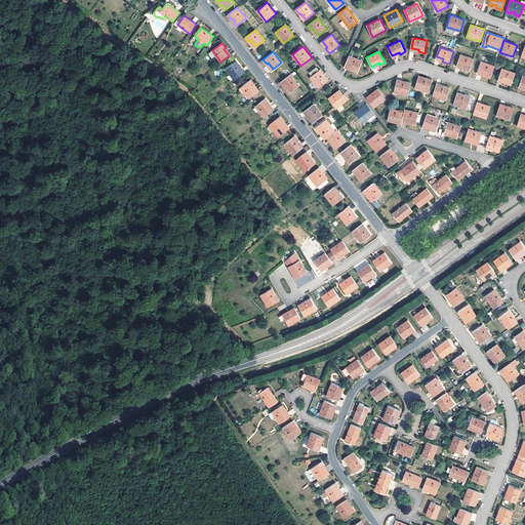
[(460,54),(457,64),(465,67),(465,68),(463,69),(470,71),(474,58),(460,54)]
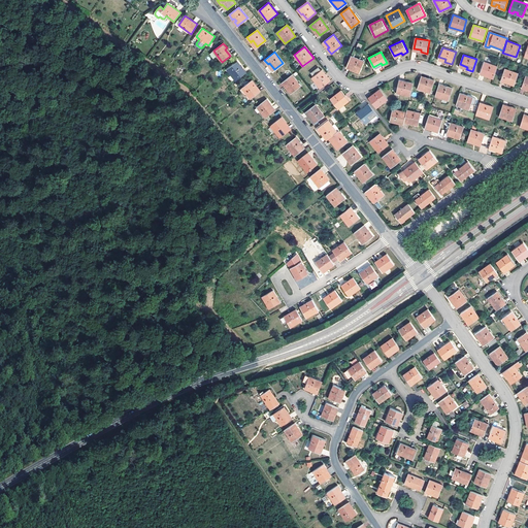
[(352,56),(348,66),(355,68),(354,70),(354,71),(360,73),(364,62),(352,56)]
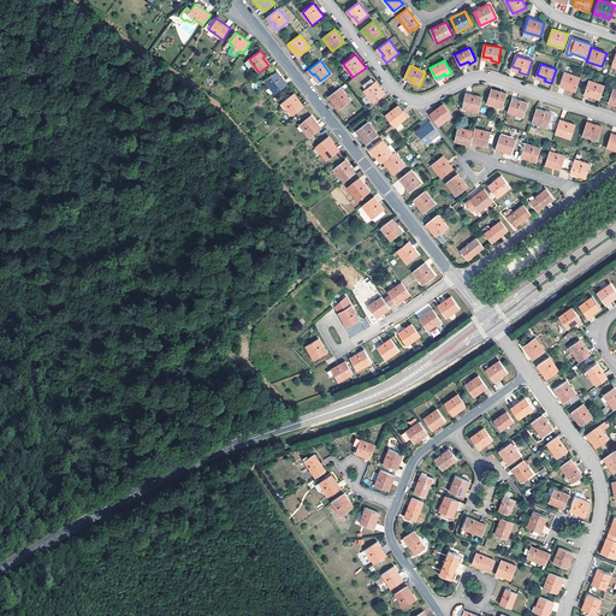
[(277,72),(266,81),(276,94),(288,84),(277,72)]
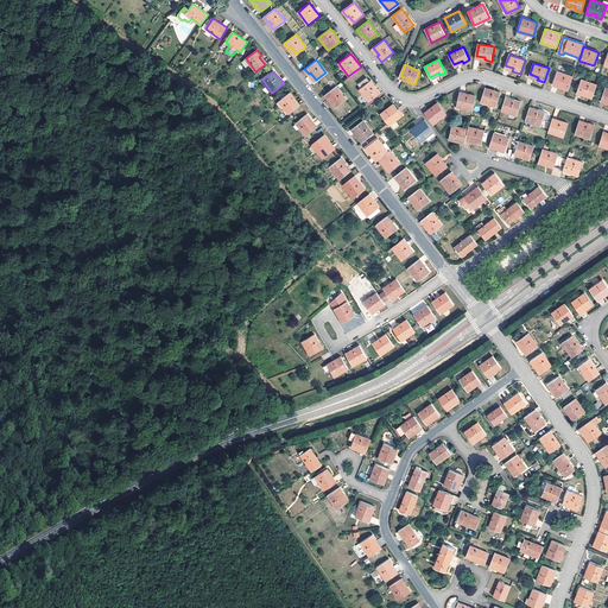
[(557,71),(552,86),(557,87),(558,84),(562,86),(562,88),(568,90),(574,76),(557,71)]
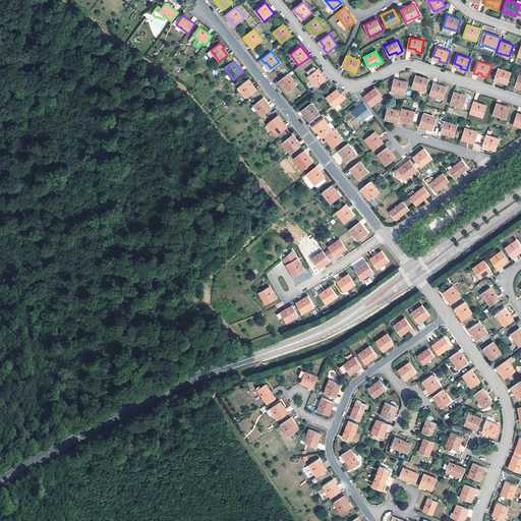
[(316,88),(327,79),(322,73),(319,68),(317,69),(315,67),(308,72),(310,74),(308,76),(316,88)]
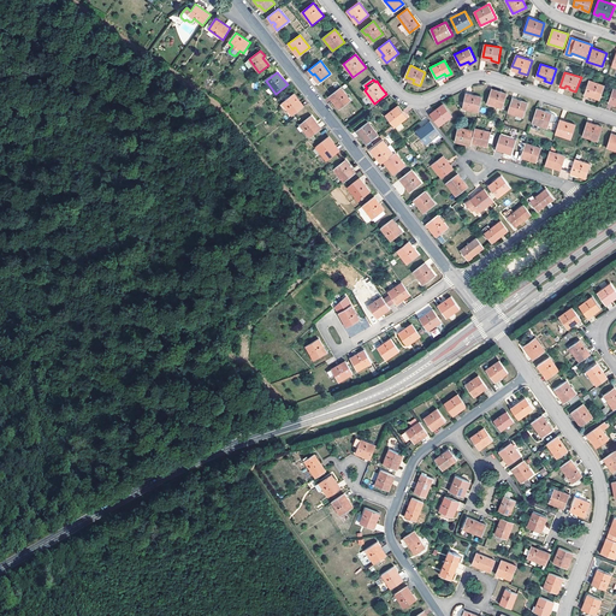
[(590,81),(585,92),(593,95),(593,98),(600,100),(605,86),(590,81)]
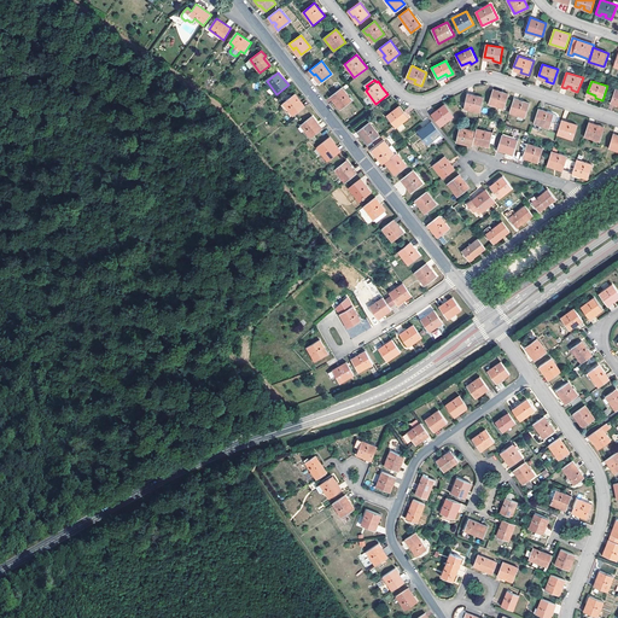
[(342,87),(332,94),(336,99),(334,100),(333,100),(340,109),(351,100),(342,87)]
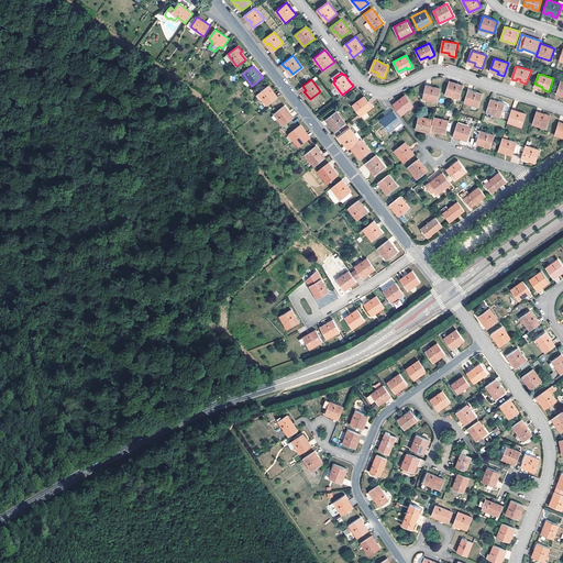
[(450,81),(445,94),(460,98),(464,86),(456,84),(450,81)]
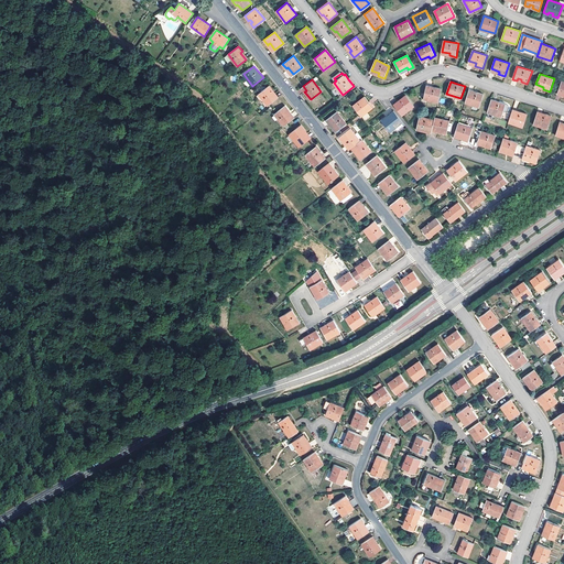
[(426,85),(424,98),(438,101),(442,88),(433,87),(426,85)]
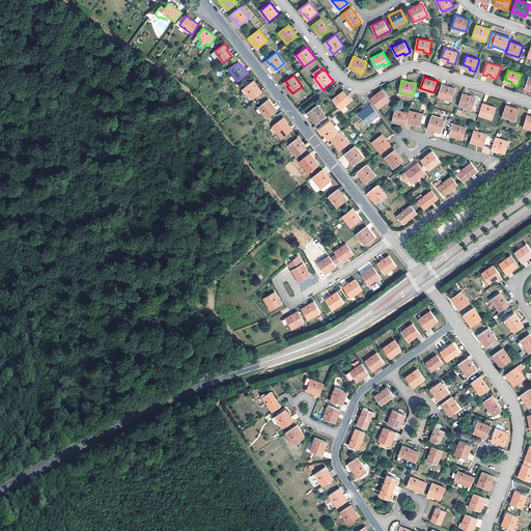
[(254,81),(244,89),(252,100),(261,93),(256,87),(257,85),(254,81)]
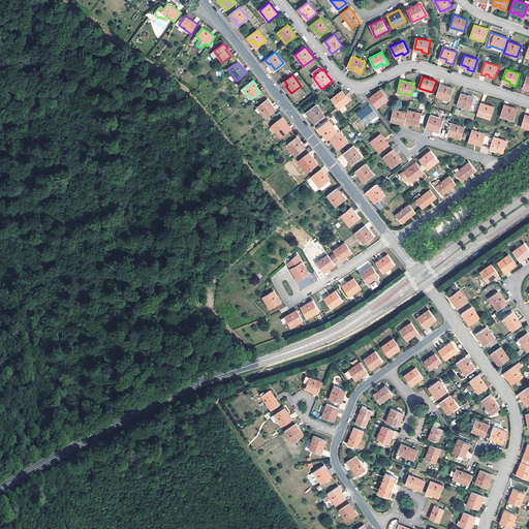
[(440,84),(436,96),(449,100),(454,88),(440,84)]
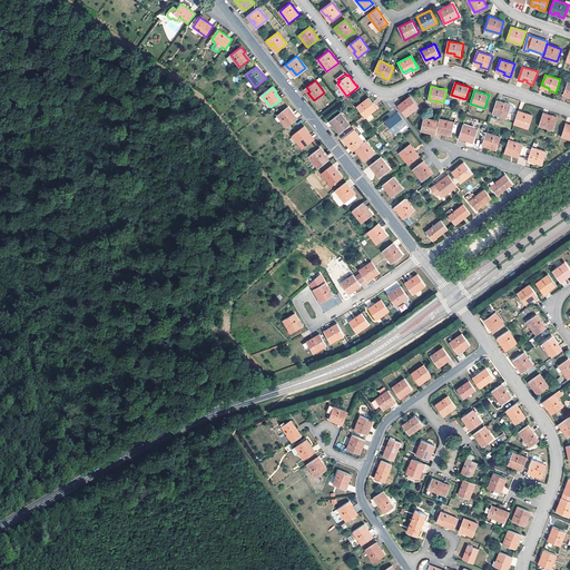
[(410,97),(399,106),(406,117),(419,107),(410,97)]
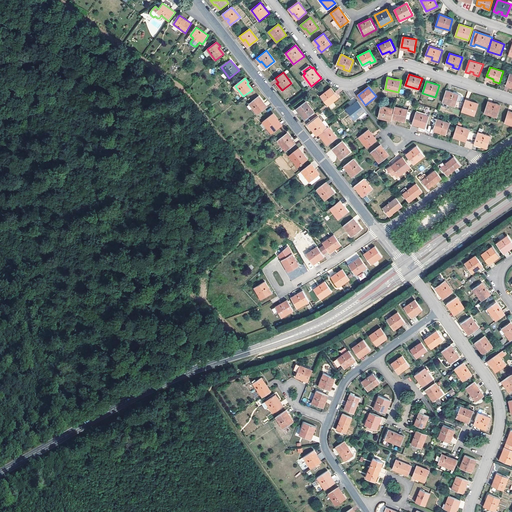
[(331,88),(320,96),(328,106),(333,102),(331,100),(337,95),(331,88)]
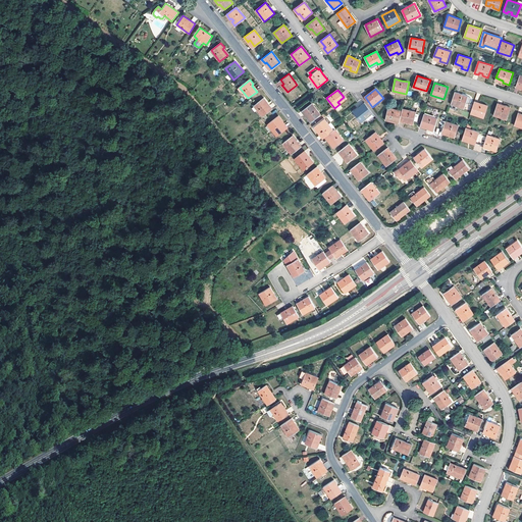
[(455,92),(451,104),(465,108),(468,96),(455,92)]
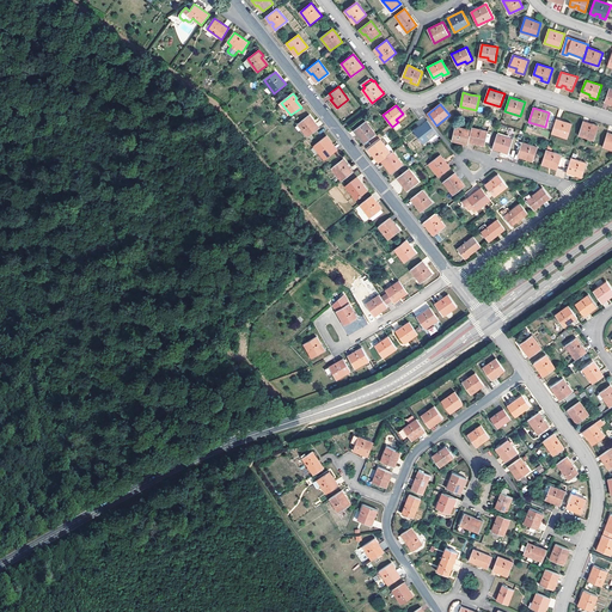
[(310,115),(298,124),(308,136),(317,129),(312,122),(314,121),(310,115)]
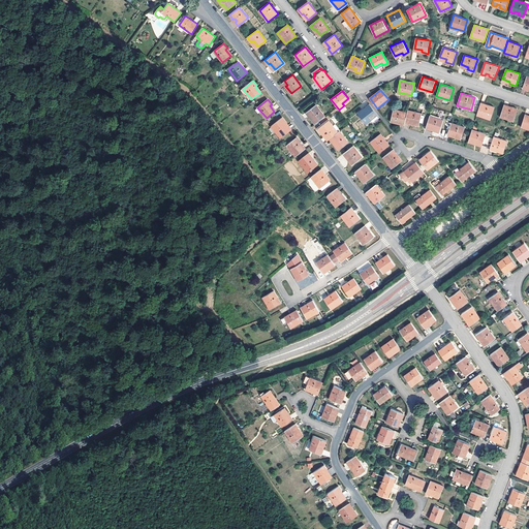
[(365,100),(358,109),(361,112),(368,103),(365,100)]
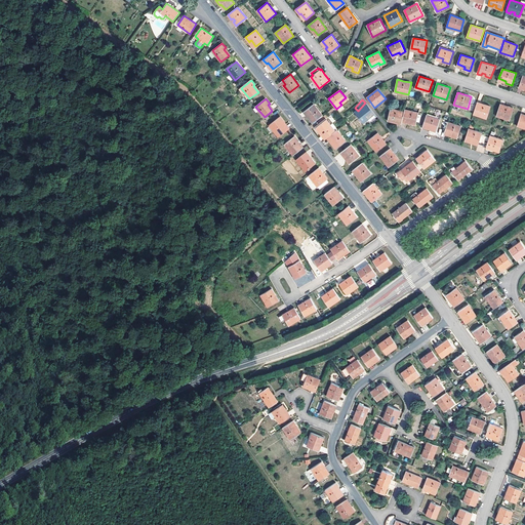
[(478,102),(474,114),(487,118),(491,106),(478,102)]
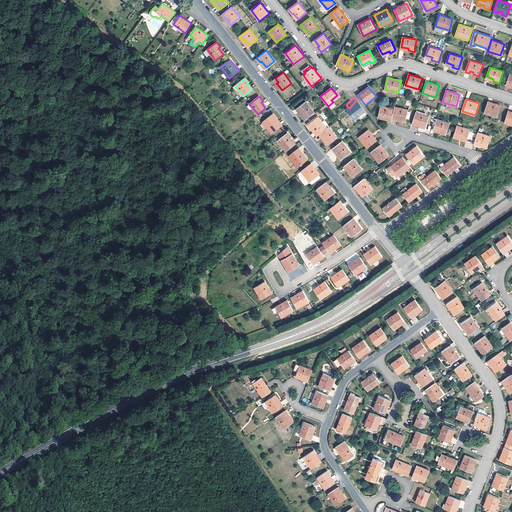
[(306,101),(298,107),(303,113),(302,114),(301,114),(305,120),(315,112),(306,101)]
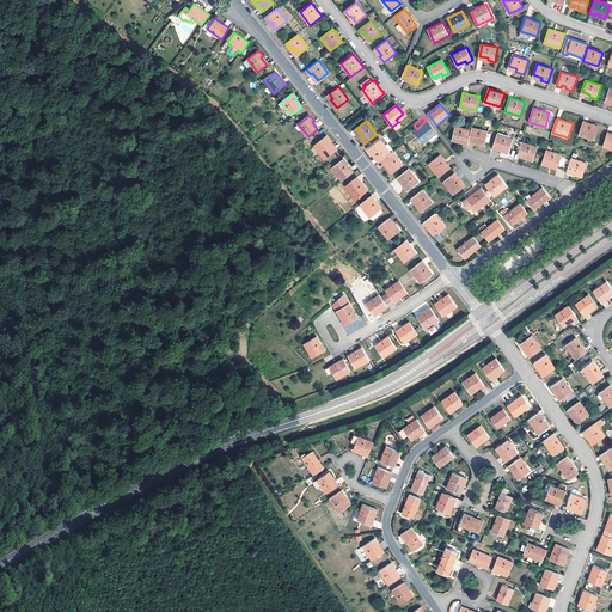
[(428,121),(415,132),(424,142),(436,133),(428,121)]
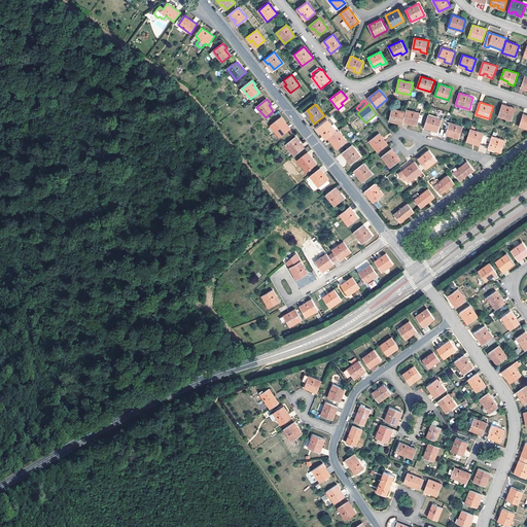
[(502,104),(498,116),(512,120),(516,108),(502,104)]
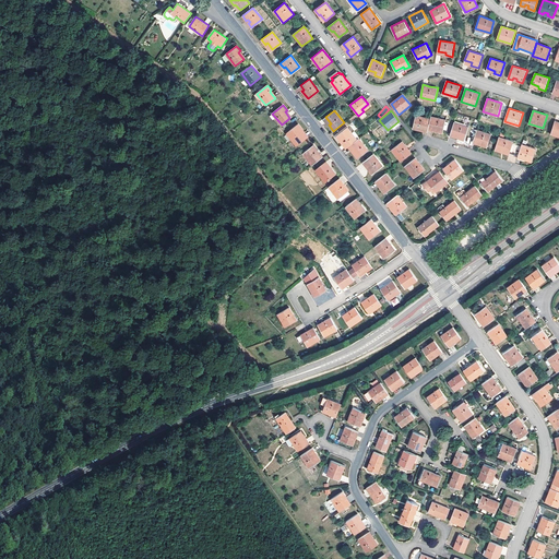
[(424,128),(428,129),(429,127),(430,119),(416,116),(413,128),(420,130),(421,128),(424,128)]
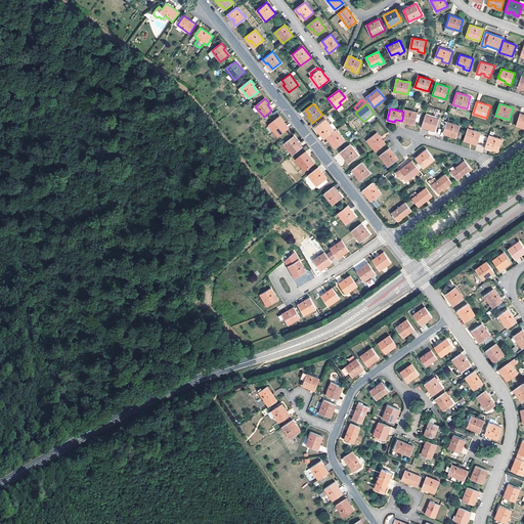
[(416,125),(416,121),(420,122),(421,113),(404,108),(403,112),(402,119),(406,120),(409,121),(409,123),(416,125)]
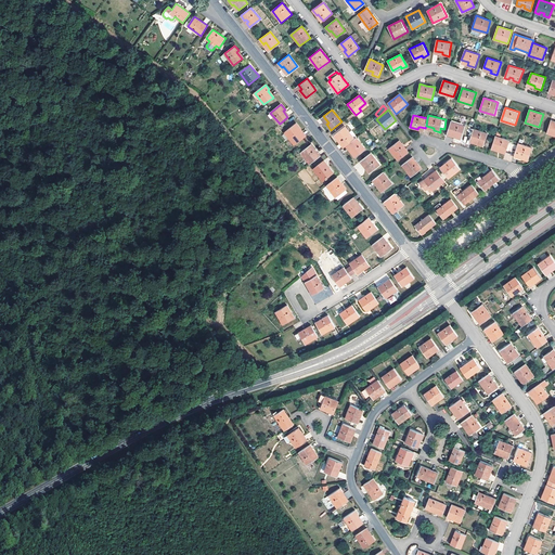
[(465,126),(451,121),(448,131),(455,134),(455,137),(461,139),(465,126)]
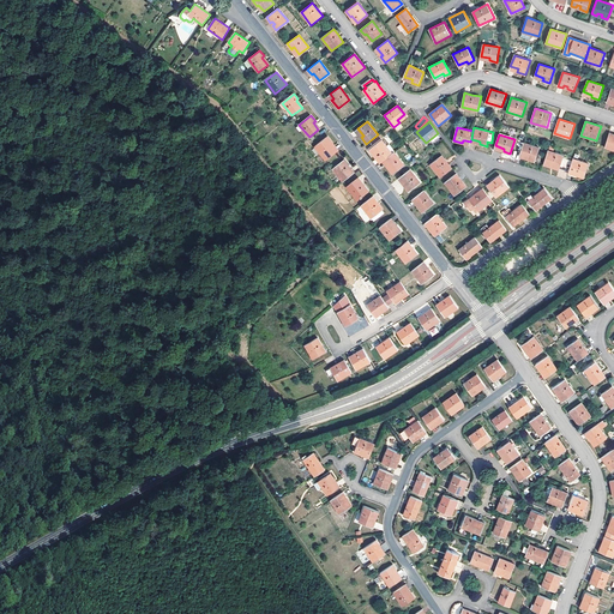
[(327,137),(315,146),(326,160),(336,151),(330,144),(331,144),(332,143),(327,137)]
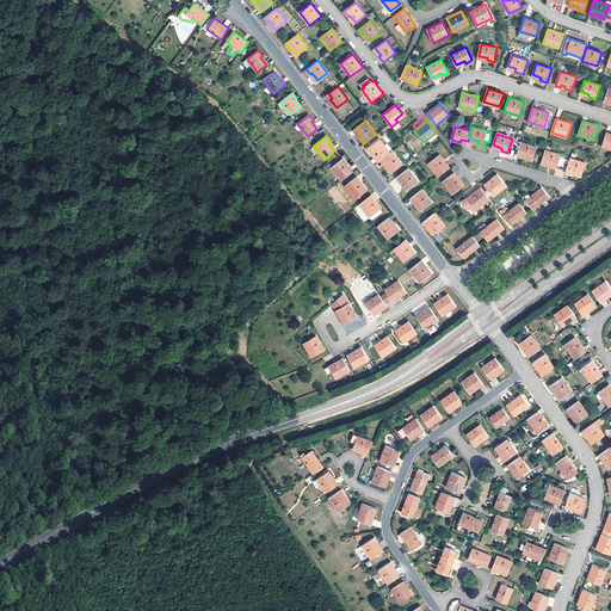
[(381,140),(369,149),(372,154),(375,153),(381,160),(383,159),(390,153),(381,140)]
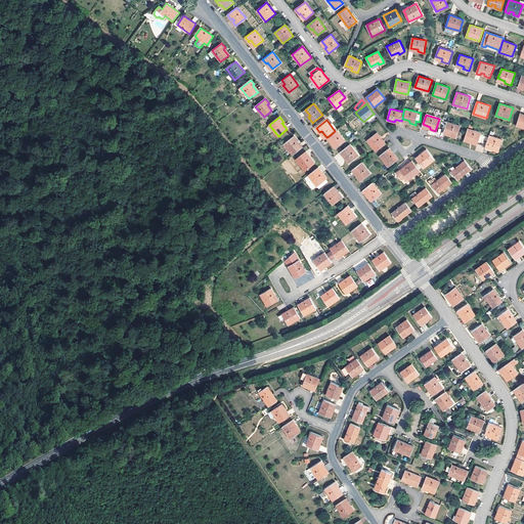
[(461,126),(447,121),(444,131),(451,133),(450,135),(457,137),(461,126)]
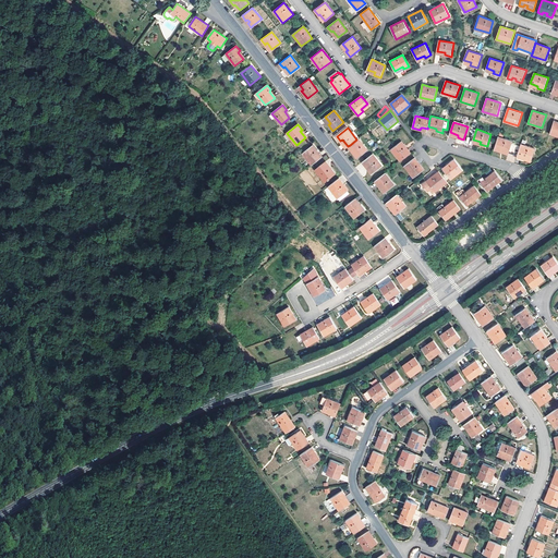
[(512,141),(498,136),(495,147),(502,149),(502,152),(508,154),(509,152),(511,144),(512,141)]
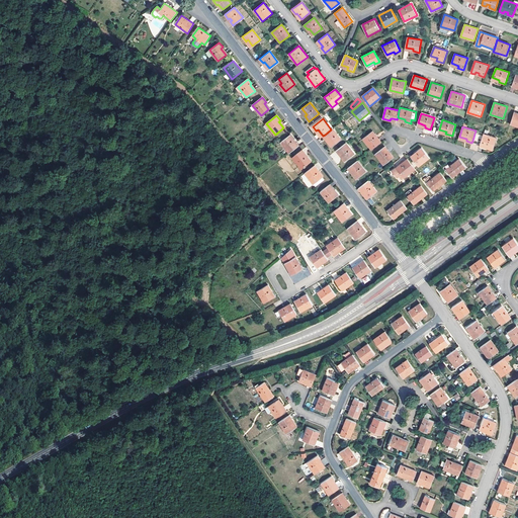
[(331,130),(325,135),(329,140),(328,142),(332,147),(342,139),(333,127),(331,130)]
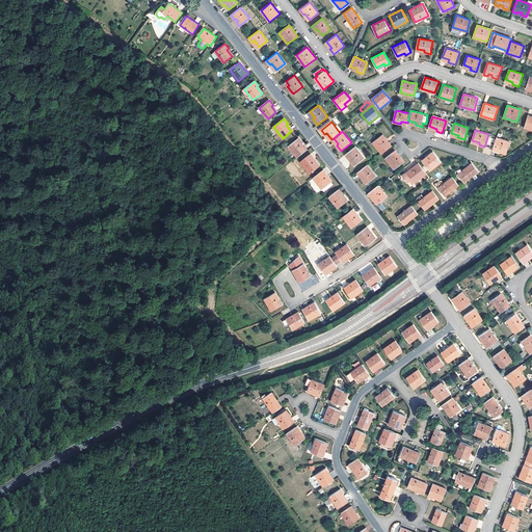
[(383,134),(373,142),(381,154),(392,145),(383,134)]
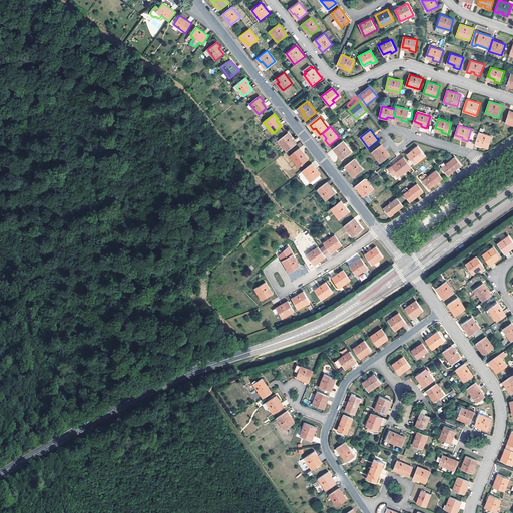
[(470,132),(468,139),(476,141),(478,135),(470,132)]
